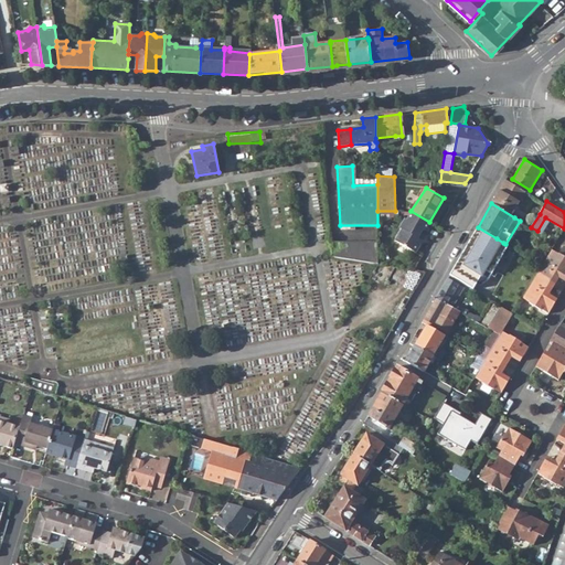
[(531,227),(540,214),(522,204),(514,217),(520,221),(531,227)]
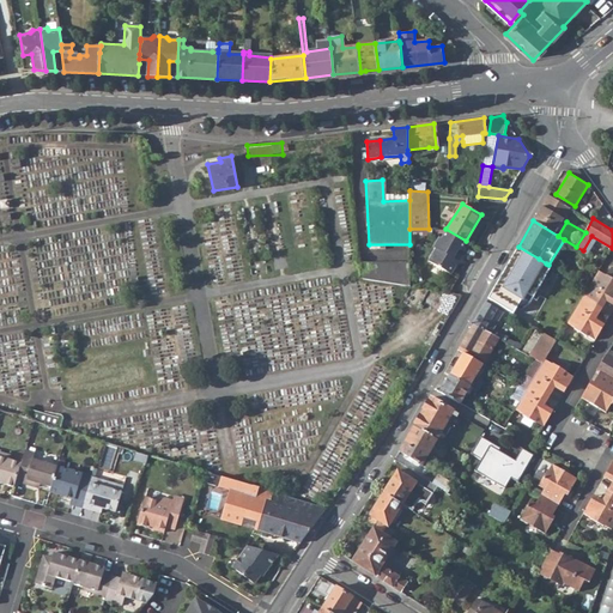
[(436,248),(428,261),(449,274),(457,260),(453,258),(459,249),(460,250),(466,241),(445,229),(434,247),(436,248)]
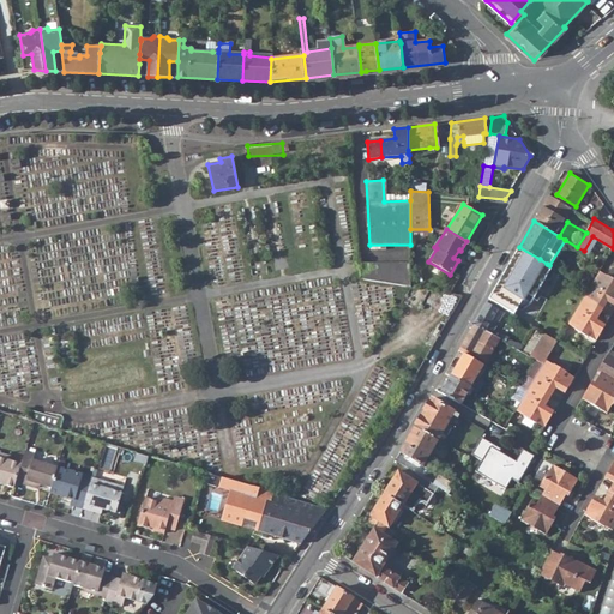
[(489,299),(513,313),(531,282),(525,278),(531,269),(541,274),(547,264),(540,259),(519,247),(489,299)]
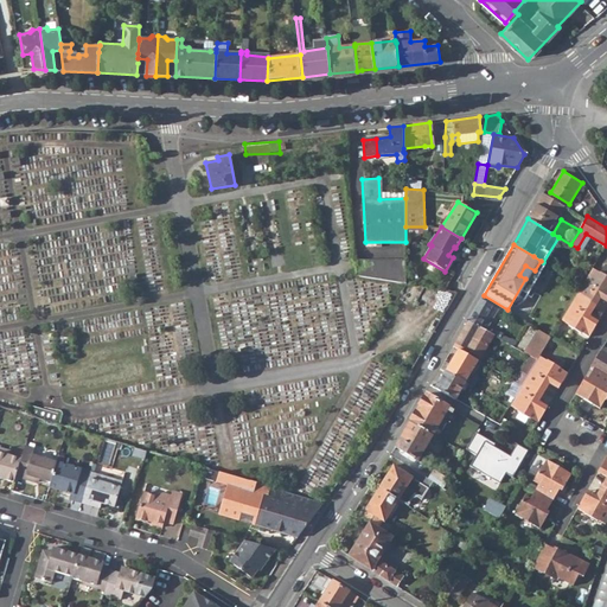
[(355,276),(366,278),(365,260),(355,260),(355,276)]
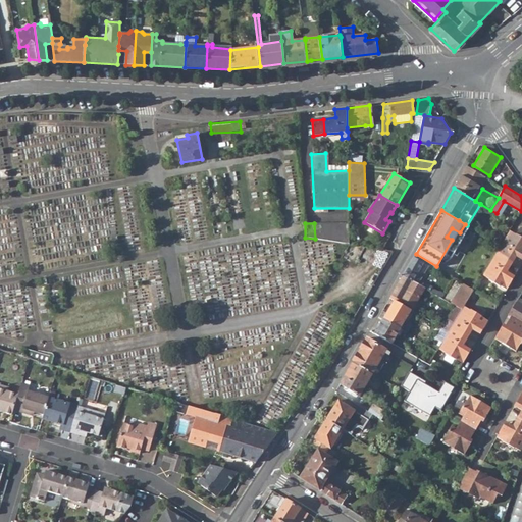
[(315,239),(350,245),(349,223),(314,223),(315,239)]
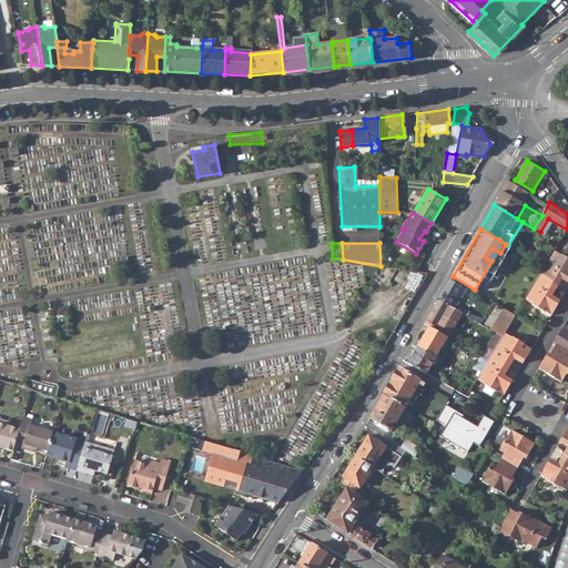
[(553,253),(544,267),(539,275),(555,285),(559,277),(561,279),(567,282),(567,279),(567,250),(565,249),(559,257),(553,253)]
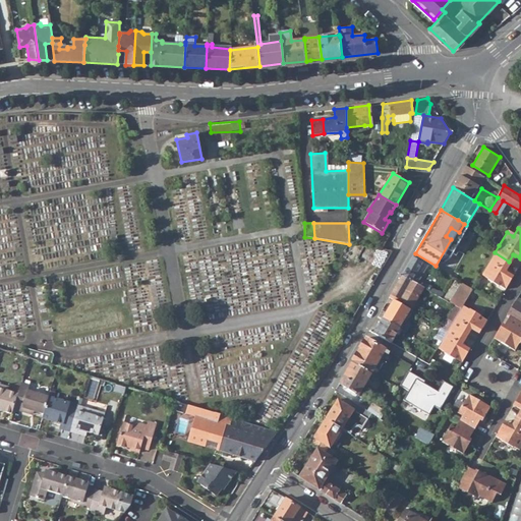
[(495,252),(482,274),(488,278),(488,279),(499,286),(499,285),(506,288),(510,281),(507,280),(511,274),(506,271),(504,269),(509,262),(495,252)]
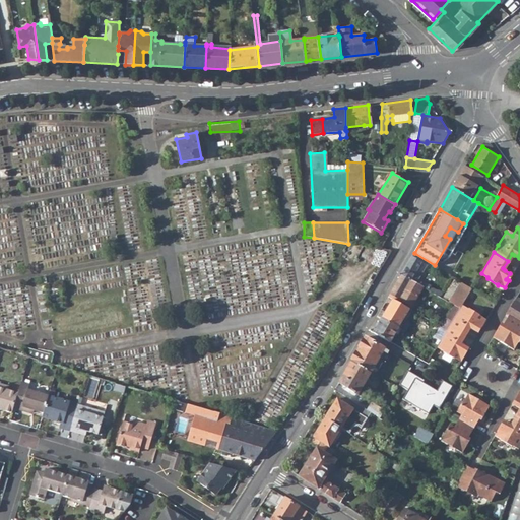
[(401,274),(411,280),(417,270),(423,262),(412,256),(401,274)]
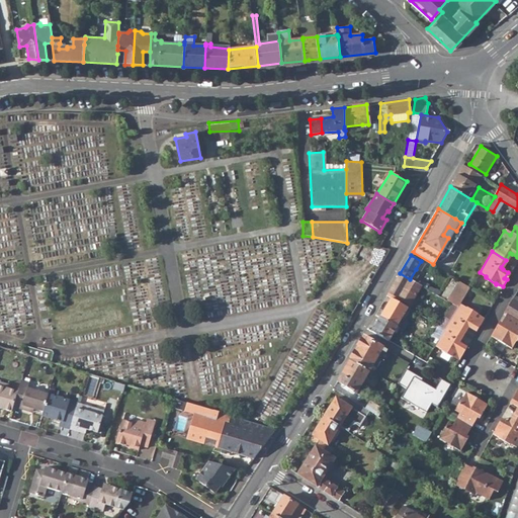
[(426,263),(421,261),(416,269),(421,272),(426,263)]
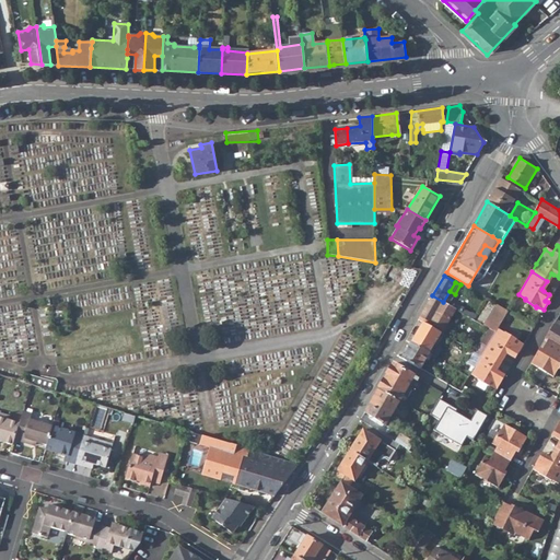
[(455,308),(443,302),(432,295),(419,318),(426,323),(439,330),(441,333),(455,308)]
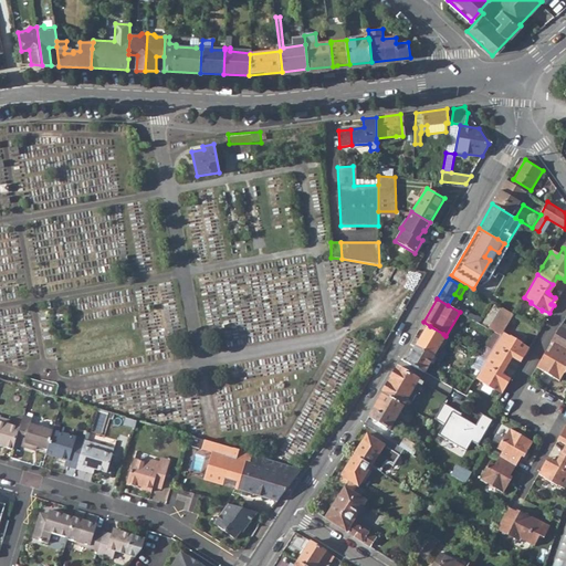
[(495,332),(500,335),(512,315),(504,311),(492,331),(495,332)]
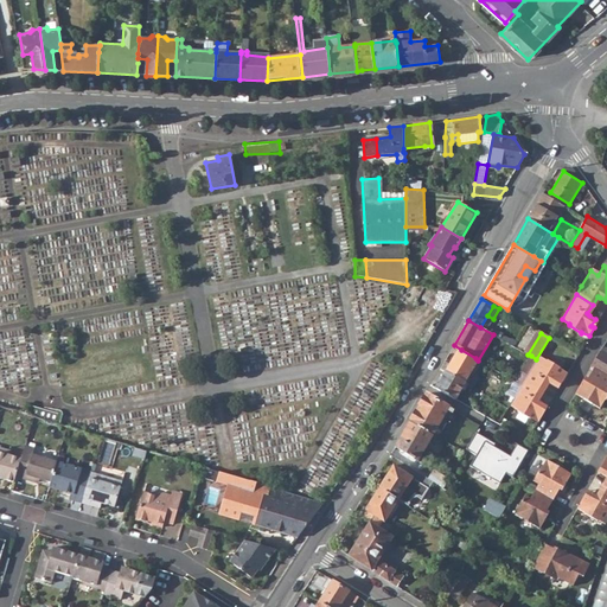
[(455,356),(451,364),(446,371),(468,384),(474,388),(479,379),(470,375),(478,360),(475,358),(461,350),(457,357),(455,356)]
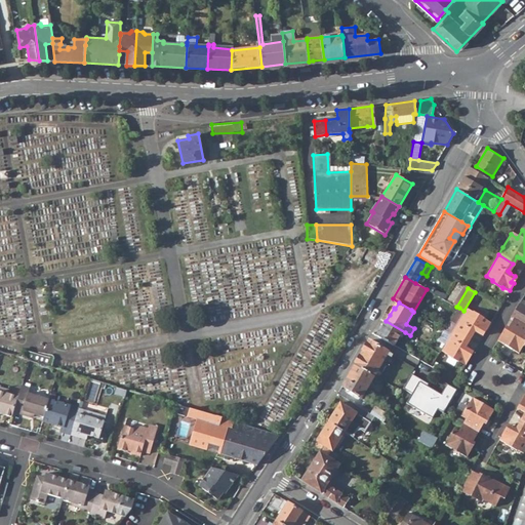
[(524,307),(519,304),(512,317),(515,318),(524,324),(524,307)]
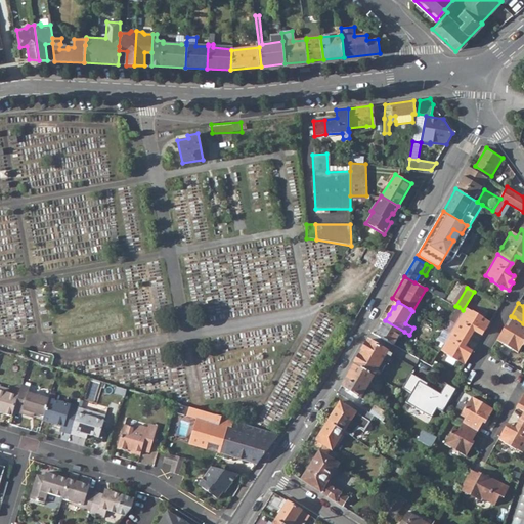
[(463,310),(459,307),(445,330),(450,333),(453,329),(464,311),(463,310)]
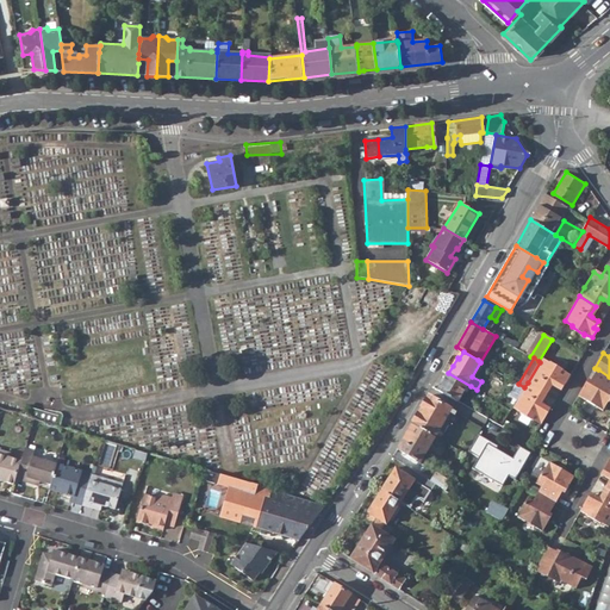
[(540,362),(528,383),(545,392),(551,383),(553,384),(558,387),(561,380),(566,383),(571,374),(564,371),(564,369),(542,358),(540,362)]
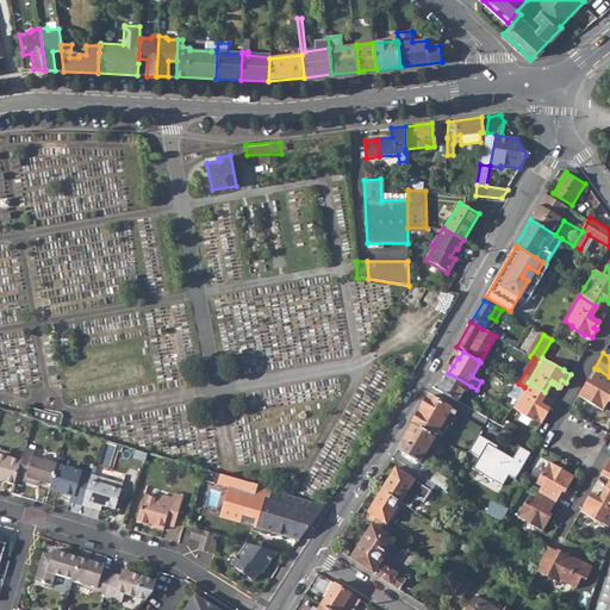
[(448,374),(448,373),(453,366),(447,362),(442,371),(448,374)]
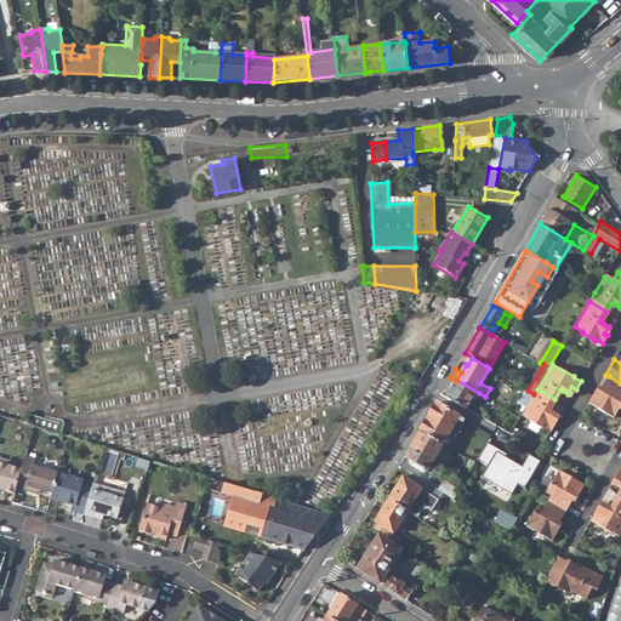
[(598,405),(608,411),(607,412),(614,417),(619,408),(620,409),(620,406),(620,396),(620,394),(620,393),(620,383),(609,376),(602,388),(600,387),(597,393),(596,392),(588,403),(597,408),(598,405)]
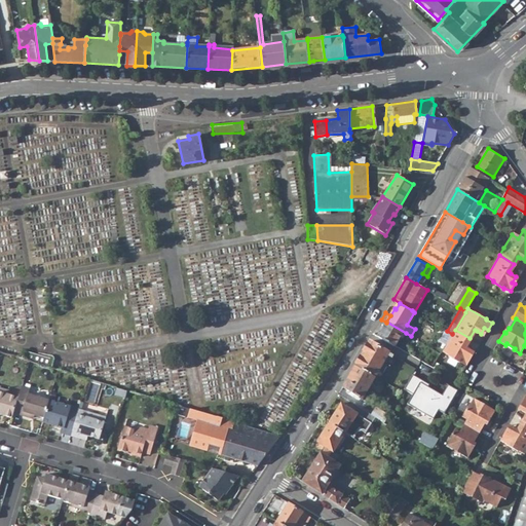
[(379,336),(396,345),(402,334),(404,336),(406,333),(386,322),(386,323),(379,336)]
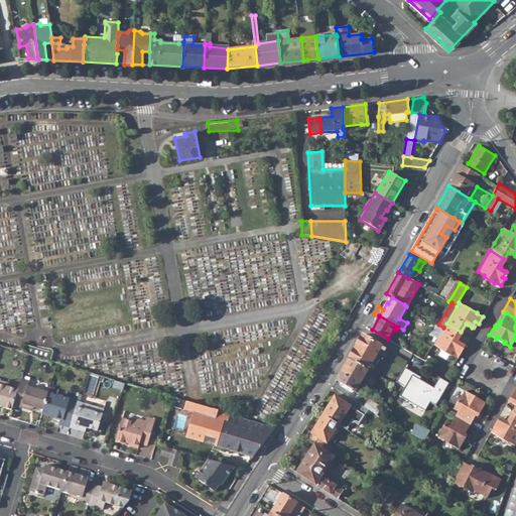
[(440,349),(452,355),(452,354),(459,358),(462,352),(459,350),(463,343),(459,341),(456,339),(461,332),(446,324),(443,328),(438,337),(434,344),(440,348),(440,349)]
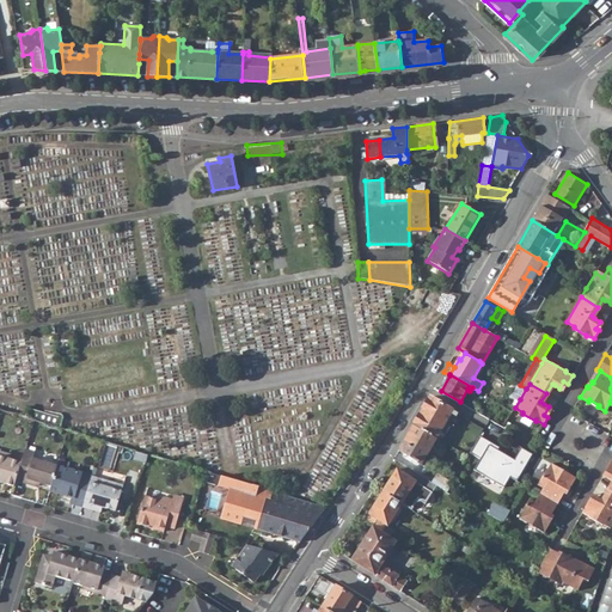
[(513,396),(520,399),(526,389),(520,385),(513,396)]
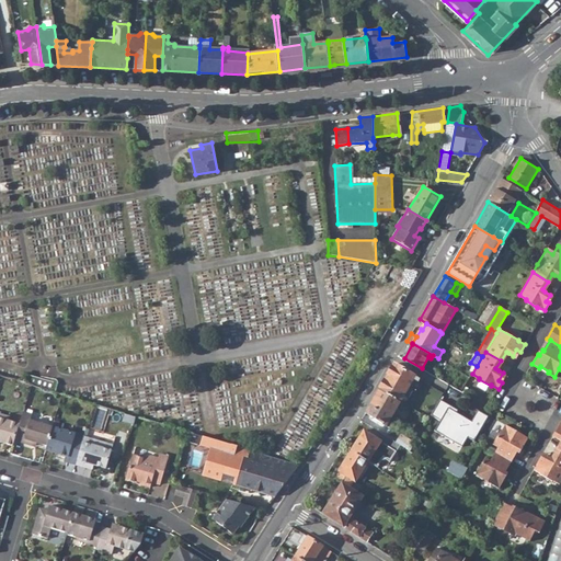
[(379,389),(400,401),(401,401),(404,395),(410,397),(420,379),(393,363),(379,389)]
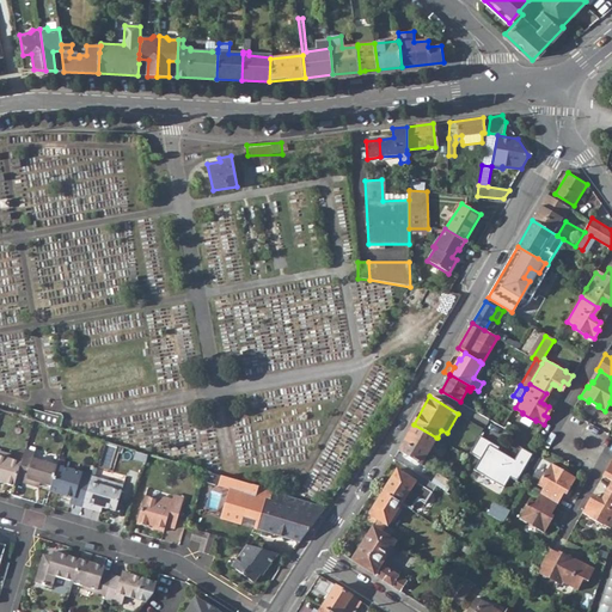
[(398,450),(422,464),(436,438),(414,424),(398,450)]
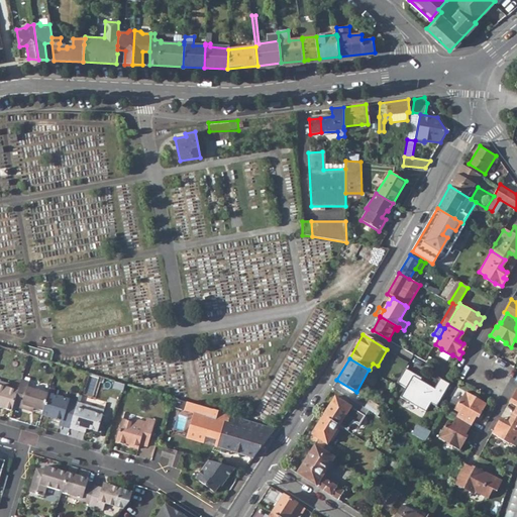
[(439,406),(450,383),(441,378),(437,385),(405,370),(398,383),(406,387),(401,397),(428,410),(432,402),(439,406)]
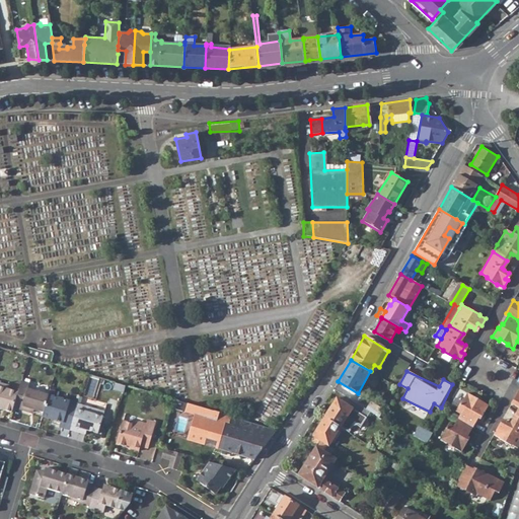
[(17,392),(13,408),(29,413),(30,409),(33,410),(43,413),(49,394),(27,388),(29,383),(21,381),(17,392)]
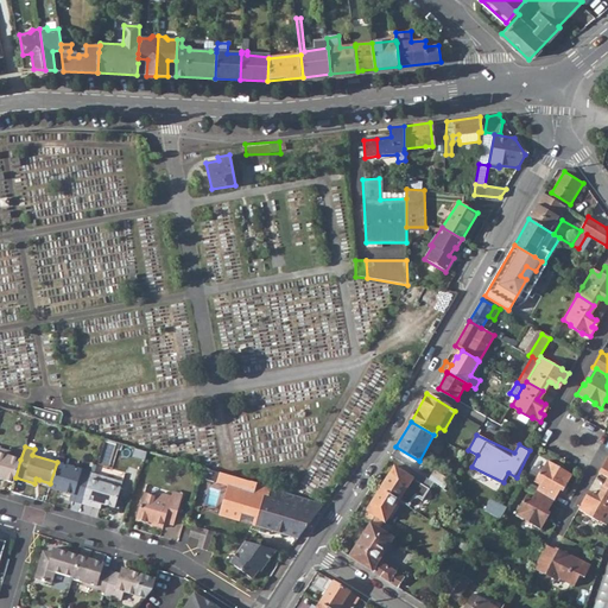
[(146,451),(134,448),(132,456),(144,460),(146,451)]
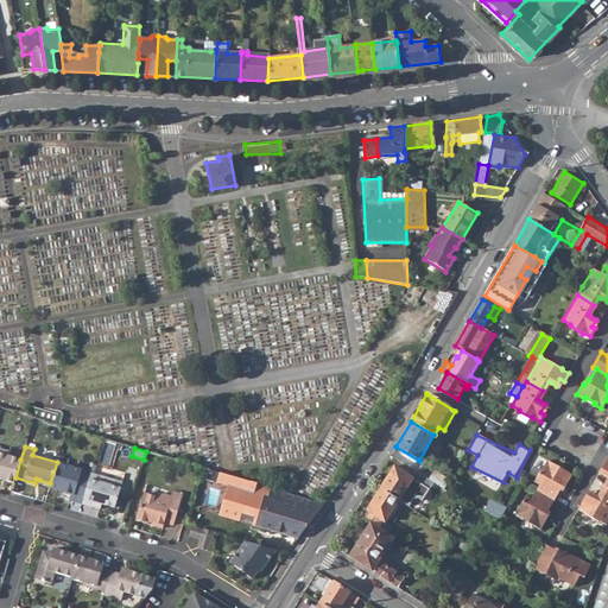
[(0,479),(13,483),(16,479),(16,477),(20,460),(8,456),(11,453),(0,449),(0,479)]
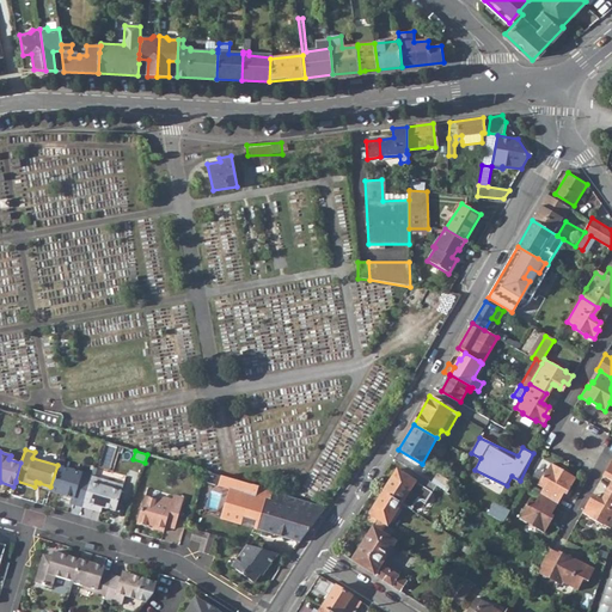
[(540,494),(557,503),(563,491),(564,493),(568,487),(570,488),(576,477),(569,472),(568,473),(558,467),(558,466),(551,461),(540,481),(545,484),(540,494)]
